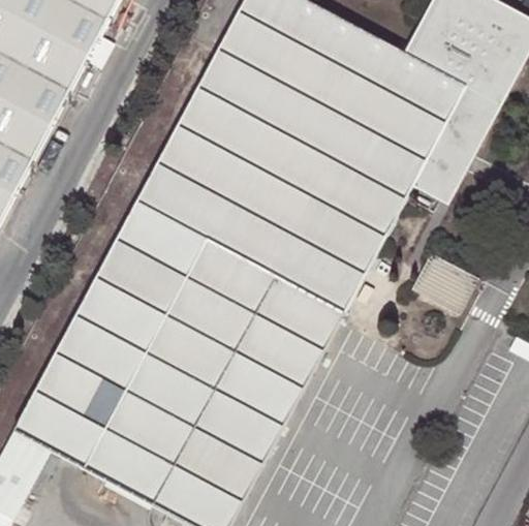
[(199,525),(229,525),(416,176),(446,191),(528,35),(528,28),(476,0),(445,0),(416,57),(309,0),(242,0),(0,455),(0,525),(8,525),(52,446),(199,525)]
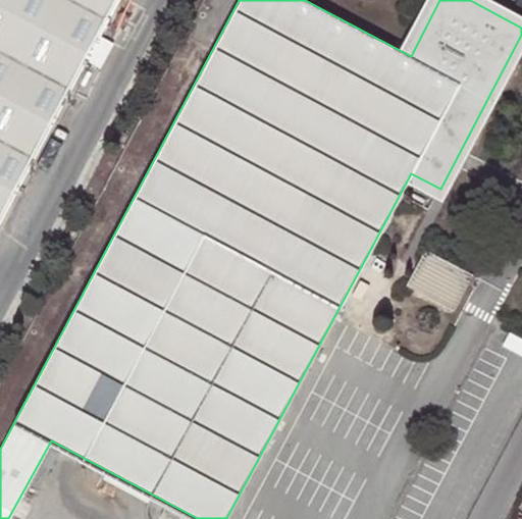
[(0,0),(0,219),(94,44),(116,3),(118,0),(0,0)]
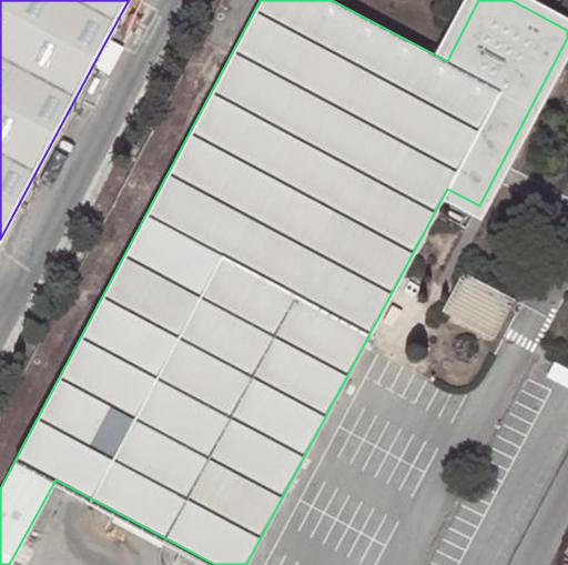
[(153,19),(127,3),(102,48),(129,63),(153,19)]
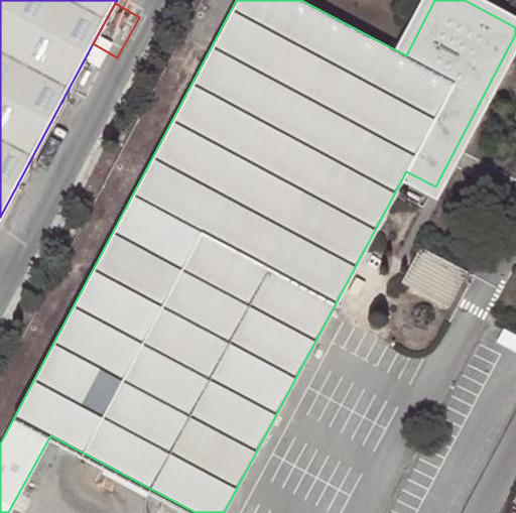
[(422,248),(404,281),(448,305),(467,272),(422,248)]
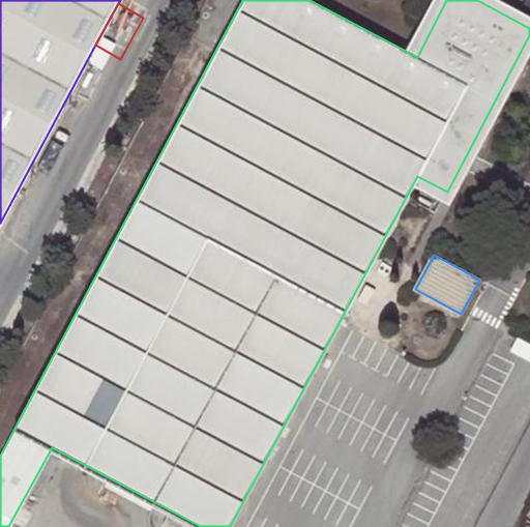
[(529,360),(529,345),(518,339),(511,351),(529,360)]
